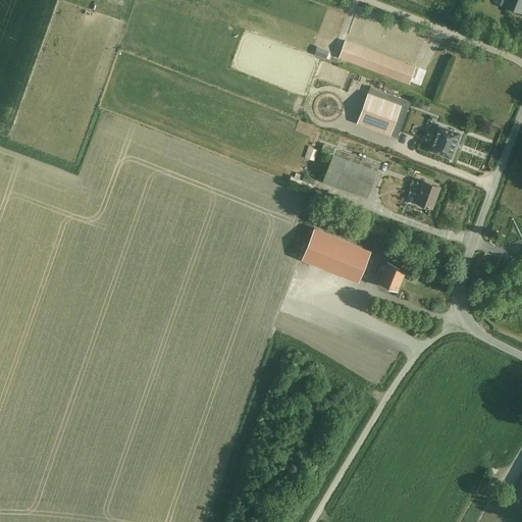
[(521,0),(506,0),(505,5),(520,11),(521,5),(521,0)]
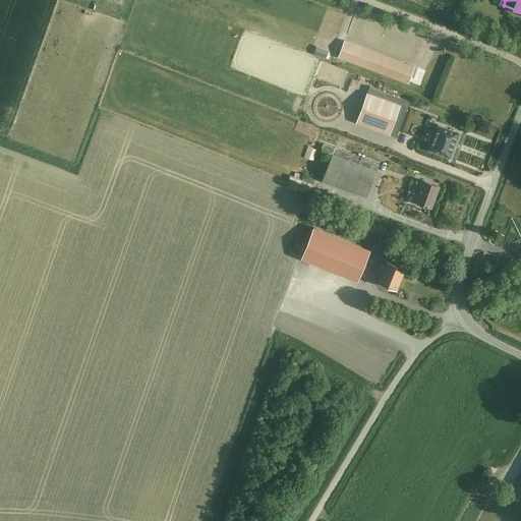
[(408,83),(414,67),(344,41),(338,57),(408,83)]
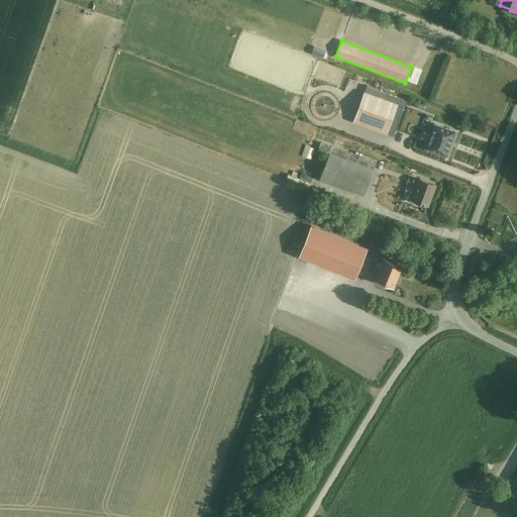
[(394,136),(407,100),(367,86),(365,92),(364,92),(353,121),(357,122),(379,130),(394,136)]
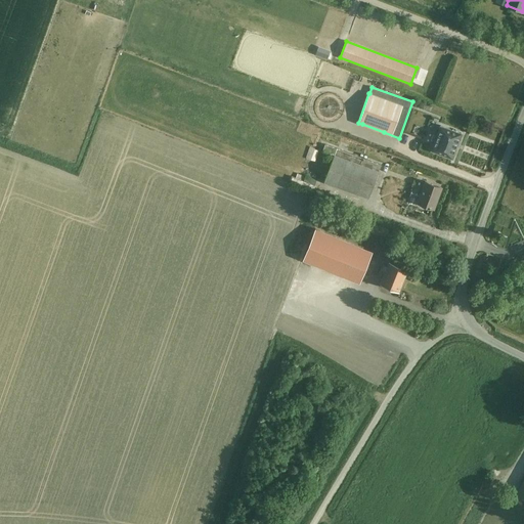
[(431,128),(435,119),(428,116),(424,125),(431,128)]
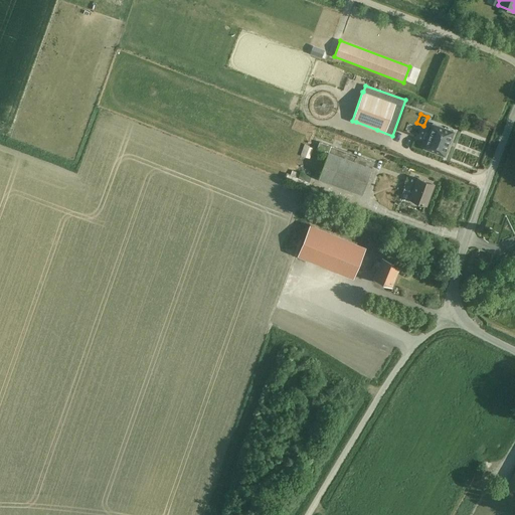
[(433,123),(423,148),(445,155),(454,131),(433,123)]
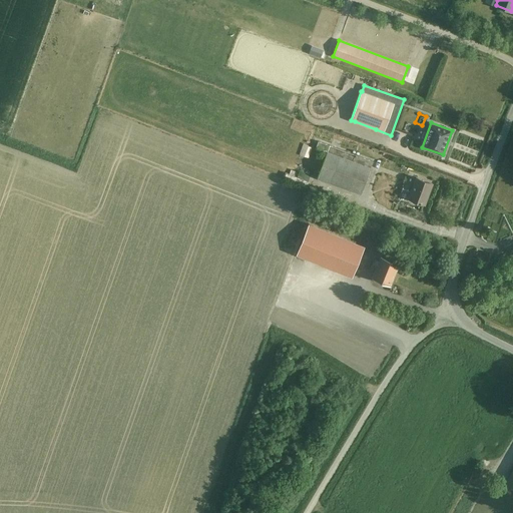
[(361,194),(373,161),(318,141),(316,148),(327,152),(317,178),(361,194)]
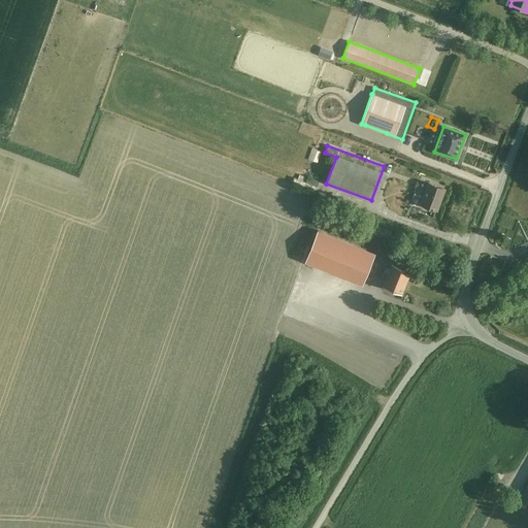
[(319,152),(314,150),(310,160),(316,161),(319,152)]
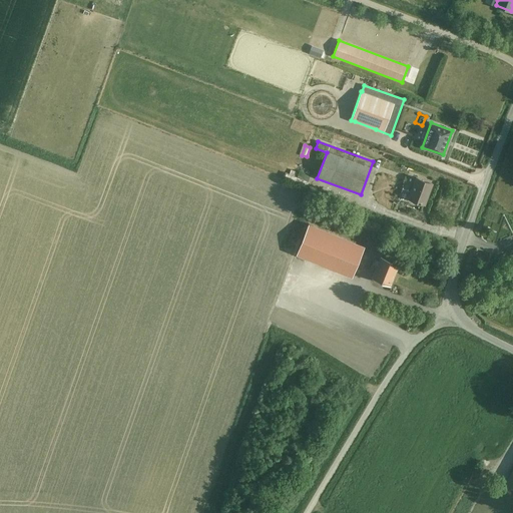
[(424,204),(432,183),(416,177),(408,198),(424,204)]
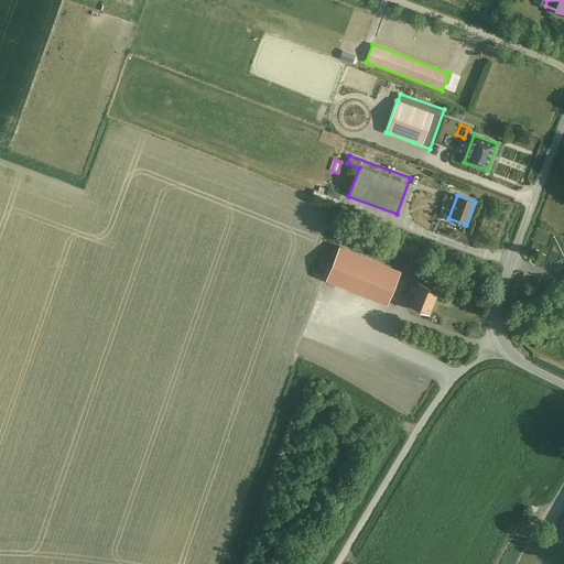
[(414,256),(418,247),(398,239),(393,247),(414,256)]
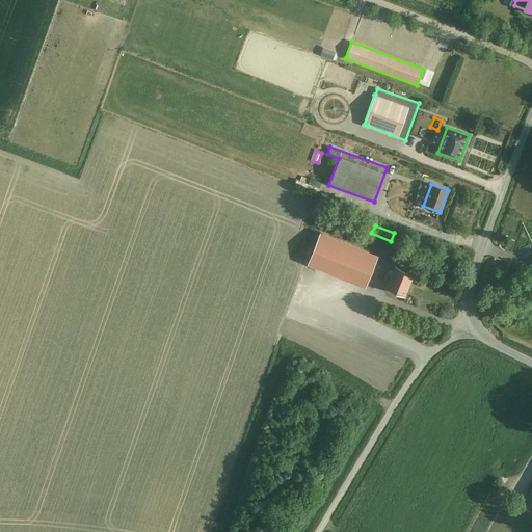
[(365,287),(378,256),(320,232),(307,263),(365,287)]
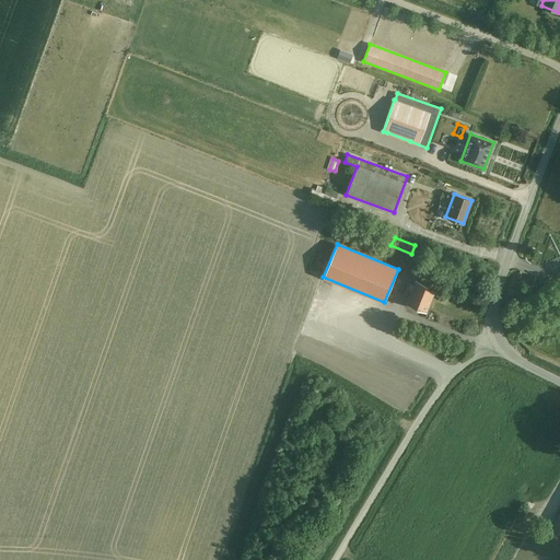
[(426,312),(435,287),(416,279),(413,284),(410,283),(408,288),(411,290),(406,303),(426,312)]
